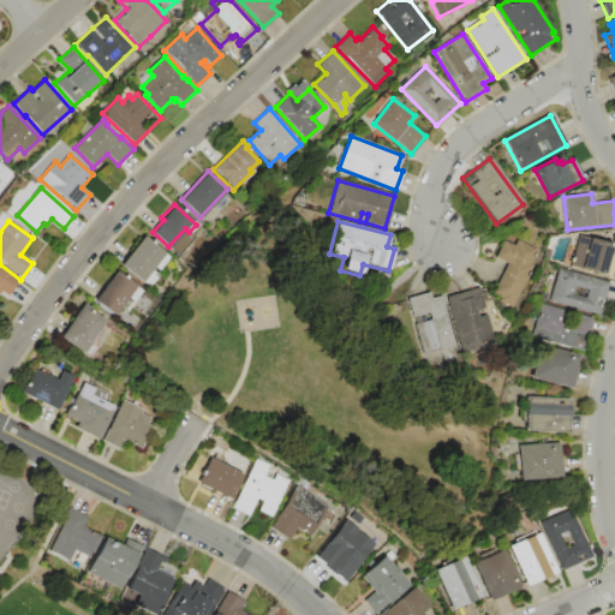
[(578,234),(610,244),(609,251),(614,252),(614,278),(569,266),(578,234)]
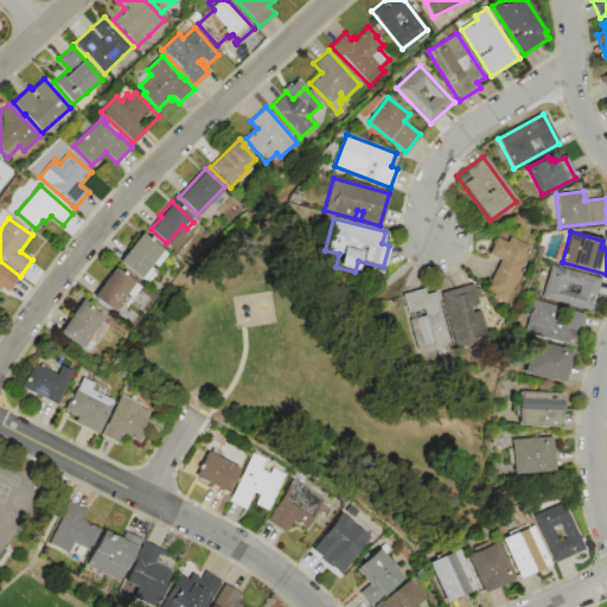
[(117,261),(141,232),(166,253),(155,266),(151,263),(148,266),(153,269),(142,281),(117,261)]
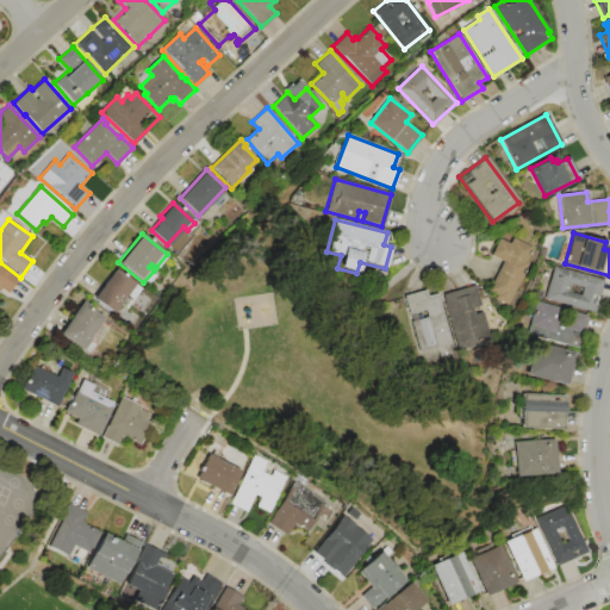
[(490,255),(498,238),(508,243),(510,237),(529,247),(527,251),(529,253),(526,262),(528,263),(508,306),(486,296),(502,262),(490,255)]
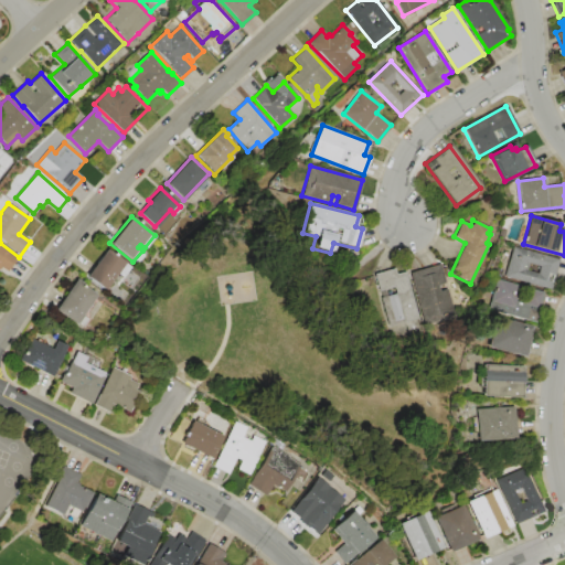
[(0,245),(17,258),(7,272),(0,267),(0,245)]
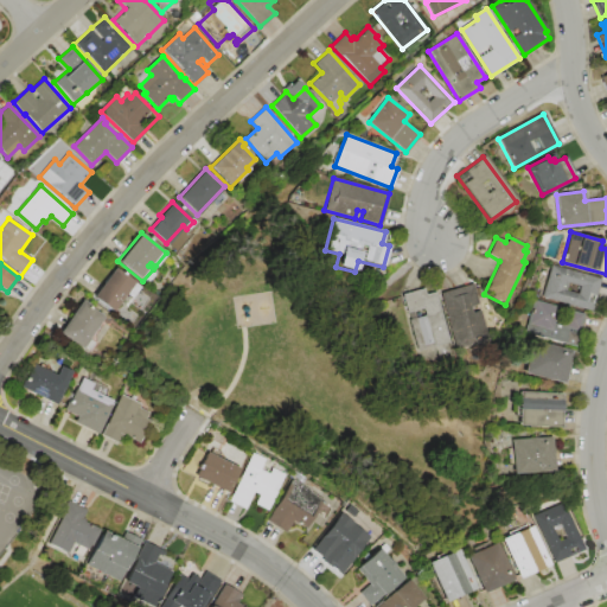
[(551,266),(600,279),(590,312),(543,298),(551,266)]
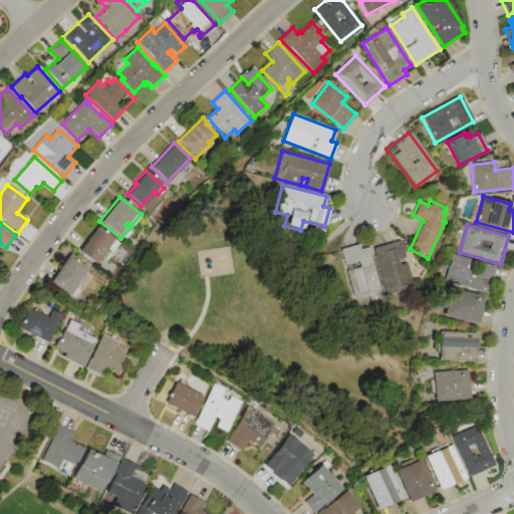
[(77,251),(96,226),(117,242),(109,252),(105,249),(94,264),(77,251)]
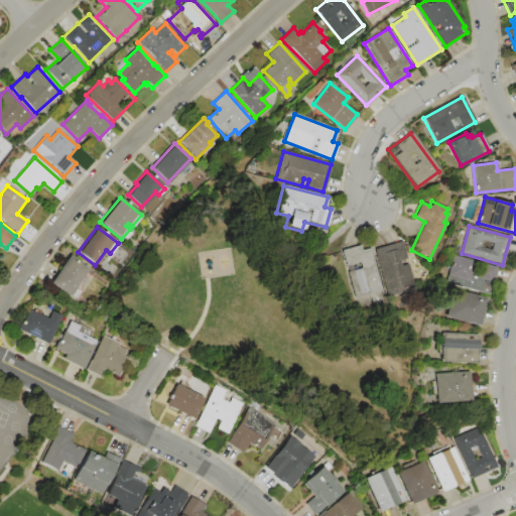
[(374,249),(401,241),(406,259),(399,261),(400,266),(408,264),(415,290),(388,297),(374,249)]
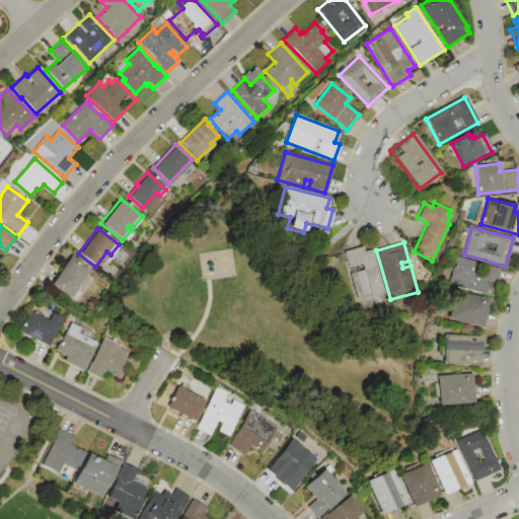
[(342,251),(362,246),(363,251),(372,249),(382,293),(354,300),(342,251)]
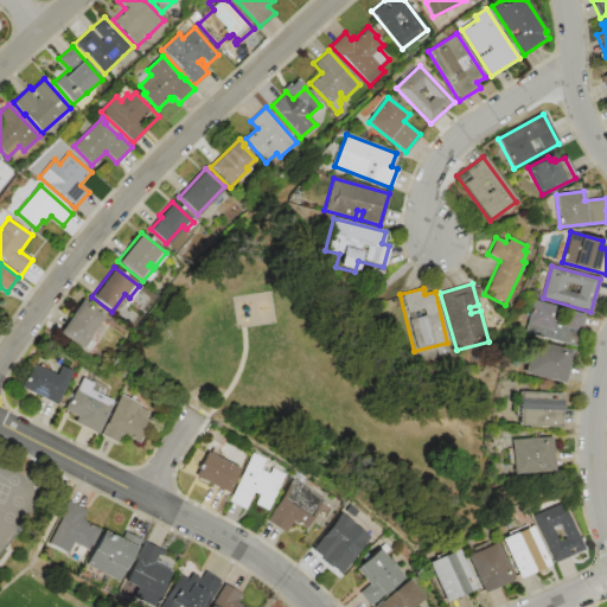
[(58,333),(82,300),(89,305),(88,306),(103,317),(87,339),(90,342),(93,340),(96,343),(89,353),(82,347),(81,350),(58,333)]
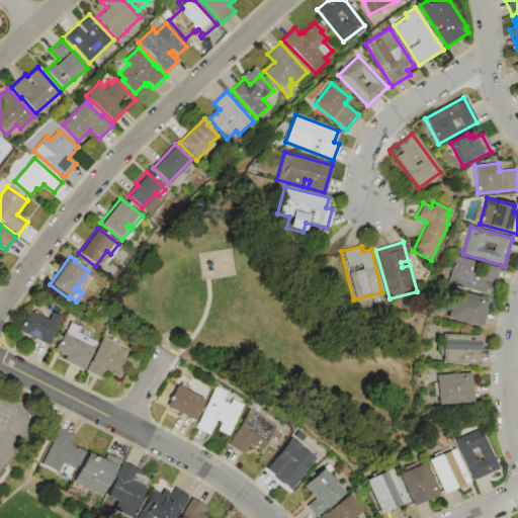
[(455,256),(498,268),(493,285),(486,283),(483,293),(447,283),(455,256)]
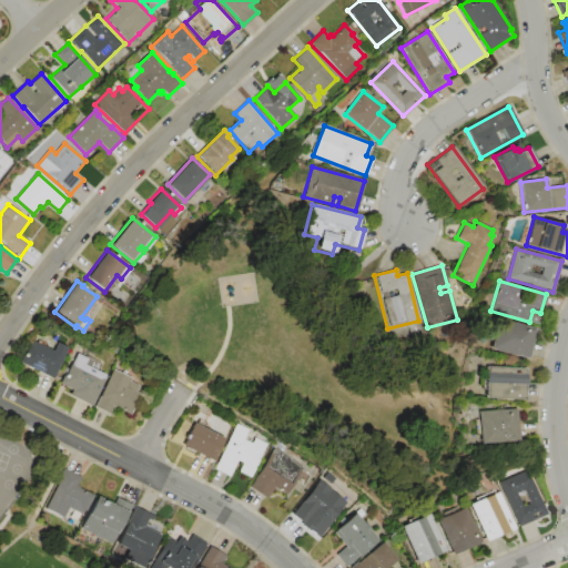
[(497,318),(535,328),(526,358),(488,348),(497,318)]
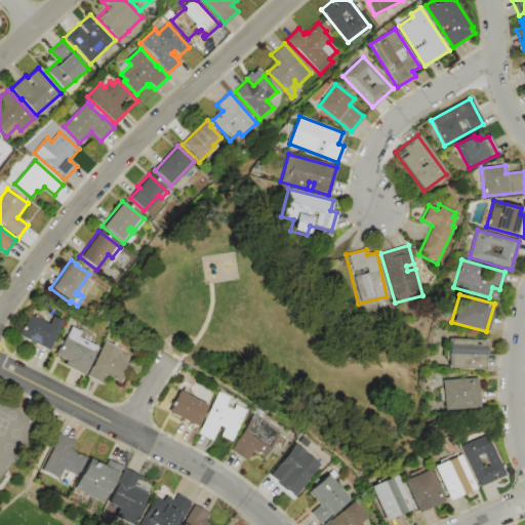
[(16,334),(19,327),(22,328),(28,315),(58,329),(48,350),(16,334)]
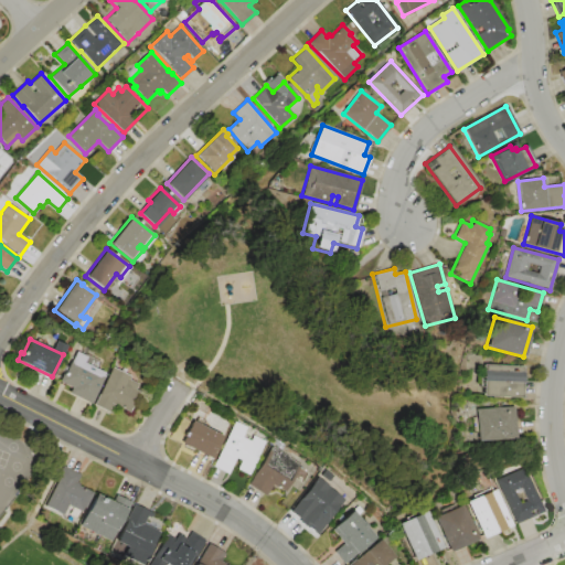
[(59,381),(74,351),(86,358),(84,363),(104,373),(88,404),(68,394),(71,387),(59,381)]
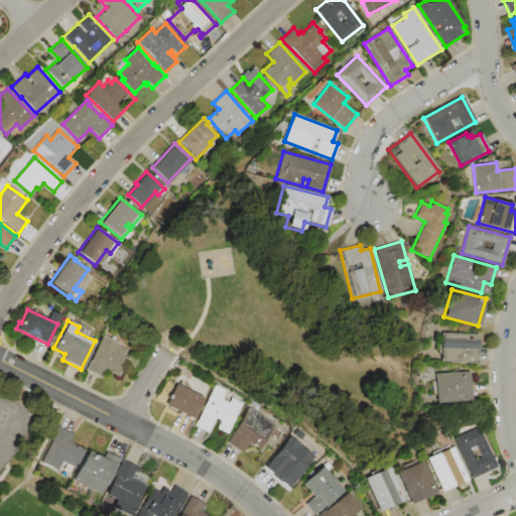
[(439,334),(476,335),(475,363),(439,362),(440,344),(439,344),(439,334)]
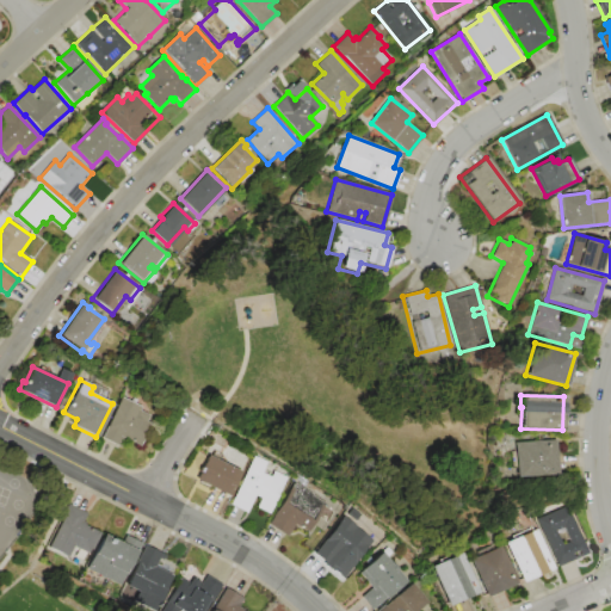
[(102,438),(122,397),(142,407),(140,411),(149,415),(146,421),(150,424),(139,446),(124,439),(121,448),(102,438)]
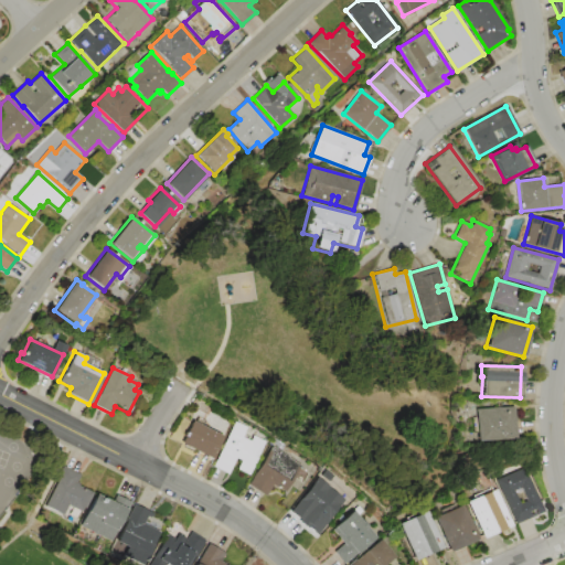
[(475,409),(512,407),(514,438),(486,439),(486,440),(477,441),(477,433),(472,433),(471,417),(476,417),(475,409)]
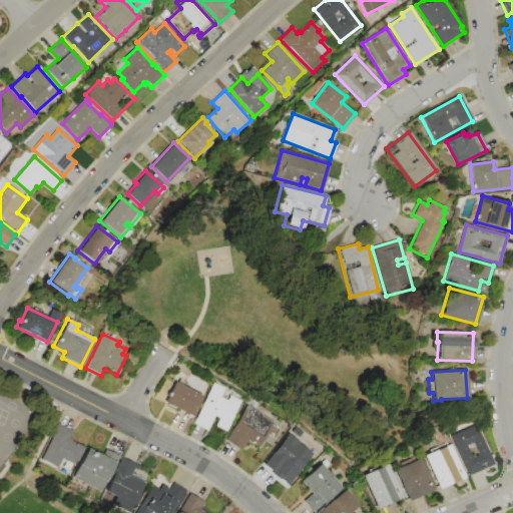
[(163,402),(173,382),(202,397),(192,417),(163,402)]
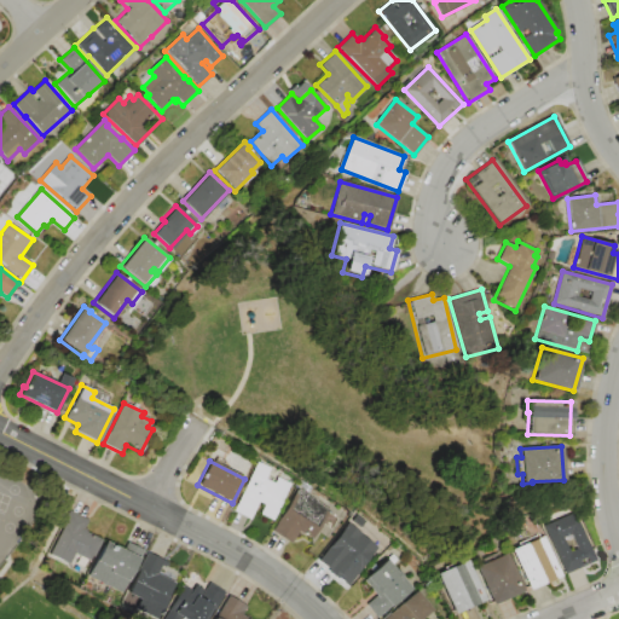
[(233,510),(258,462),(270,467),(265,478),(276,482),(279,476),(291,482),(273,520),(261,514),(265,505),(258,502),(249,518),(233,510)]
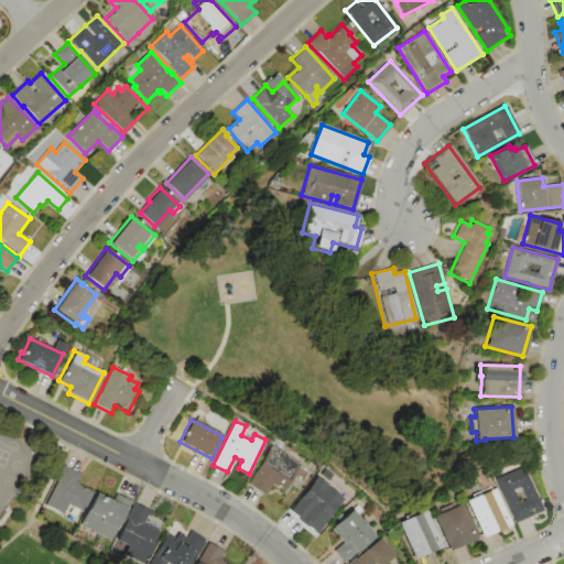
[(248,484),(271,445),(301,464),(283,491),(271,484),(264,495),(248,484)]
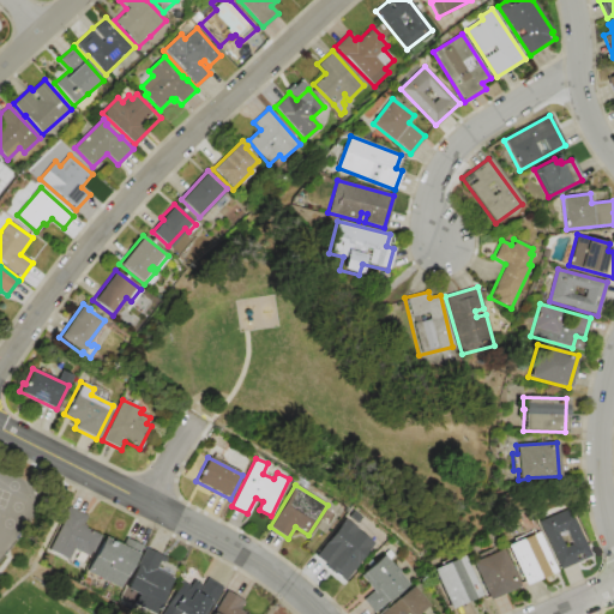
[(49,551),(70,506),(88,515),(84,524),(86,525),(85,528),(101,535),(90,558),(73,549),(68,559),(49,551)]
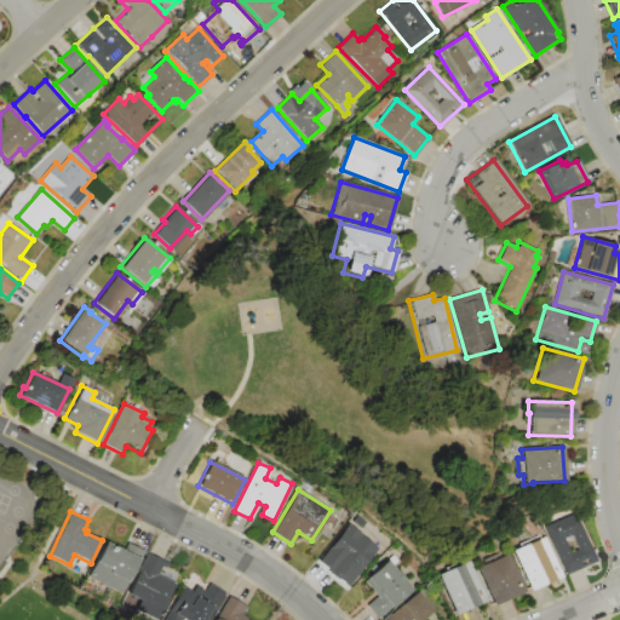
[(545,527),(577,514),(591,547),(593,549),(596,555),(595,555),(597,561),(566,574),(545,527)]
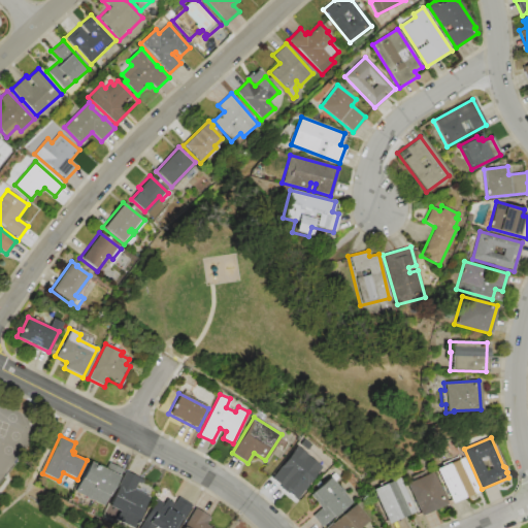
[(272,477),(295,450),(320,470),(304,490),(291,479),(286,484),(289,487),(287,490),(272,477)]
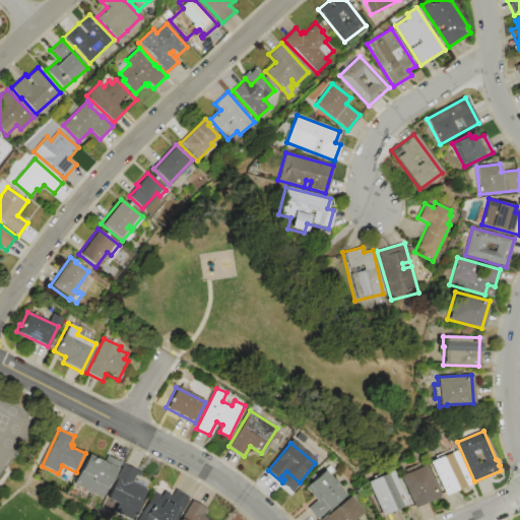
[(430,462),(455,451),(470,483),(445,495),(430,462)]
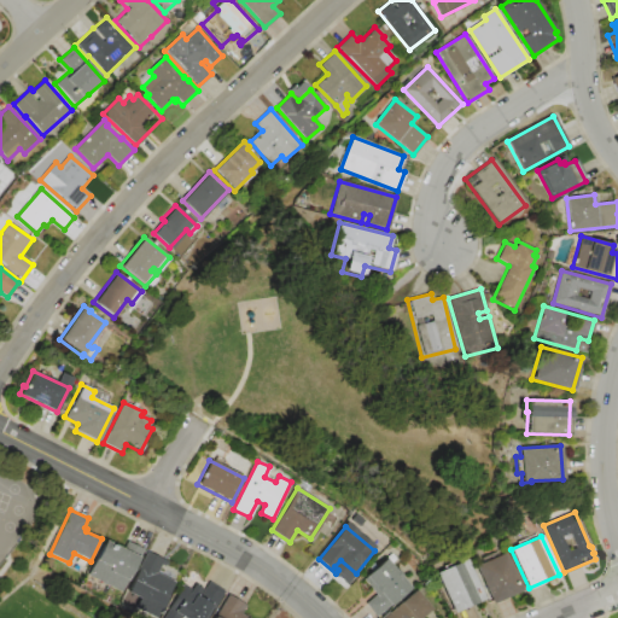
[(105,540),(123,549),(127,541),(144,549),(121,593),(87,576),(105,540)]
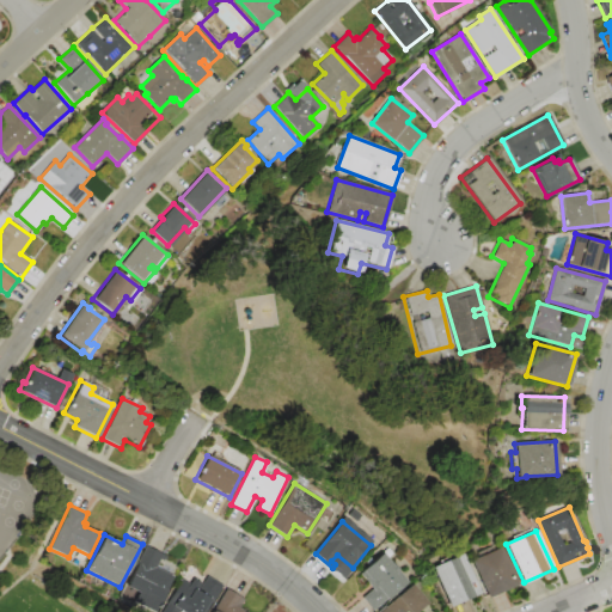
[(126,587),(145,546),(165,556),(163,561),(159,558),(155,568),(172,576),(155,611),(133,601),(138,592),(126,587)]
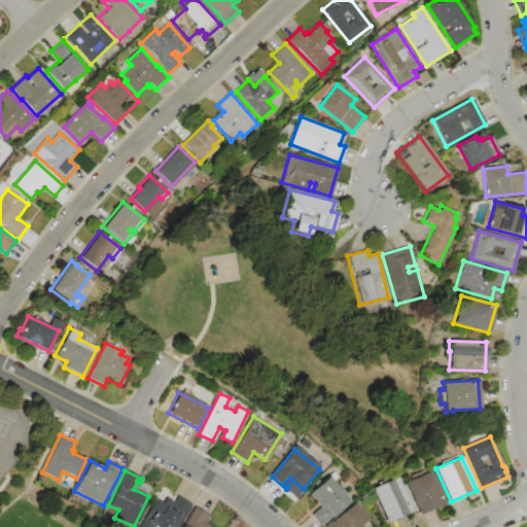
[(406,483),(432,471),(446,503),(432,508),(432,511),(425,514),(425,513),(419,515),(406,483)]
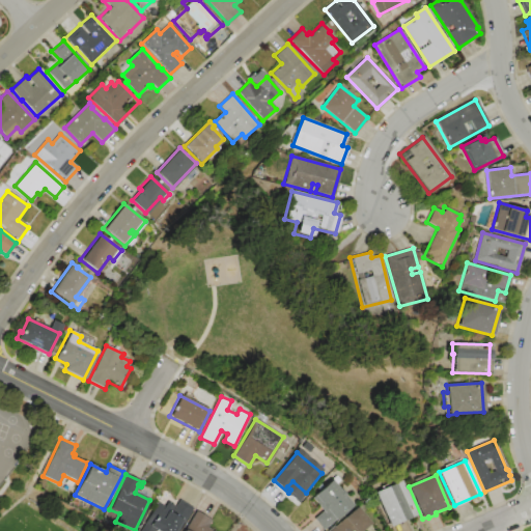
[(313,519),(323,511),(311,497),(313,496),(313,495),(331,480),(336,485),(337,484),(345,495),(344,496),(352,504),(322,529),(313,519)]
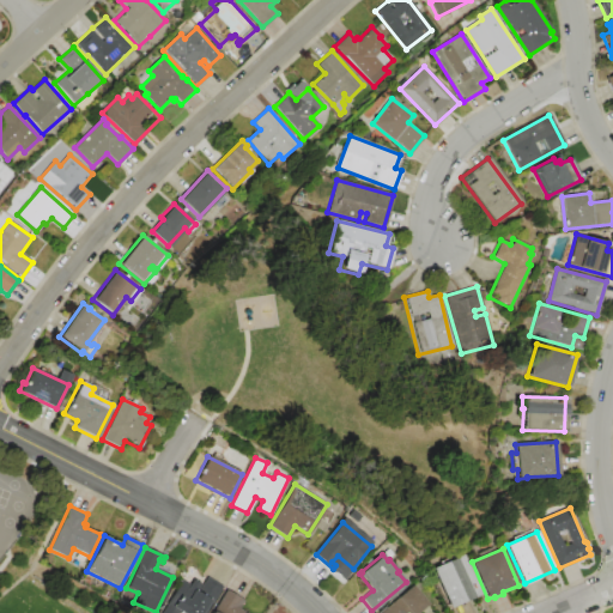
[(434,569),(463,554),(481,594),(450,607),(434,569)]
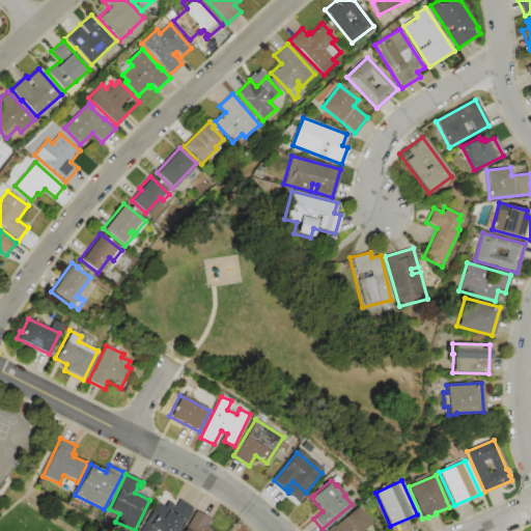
[(139,530),(158,502),(172,511),(178,500),(192,508),(183,524),(182,523),(176,530),(139,530)]
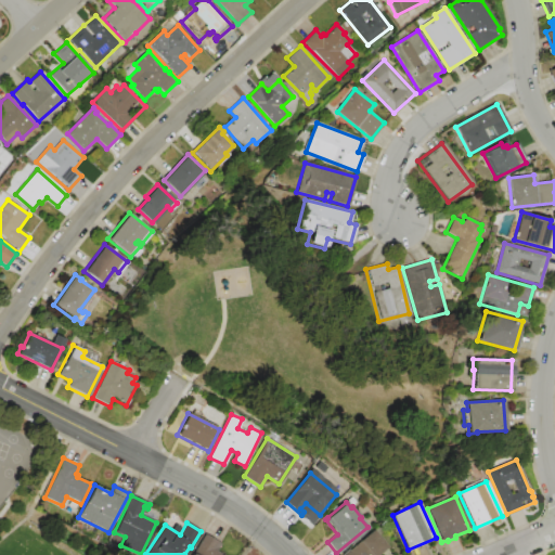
[(341,554),(372,529),(387,546),(378,554),(341,554)]
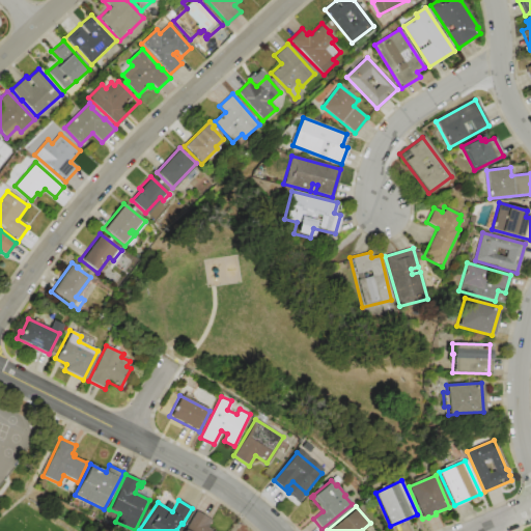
[(183,530),(196,510),(211,520),(206,527),(213,530),(183,530)]
